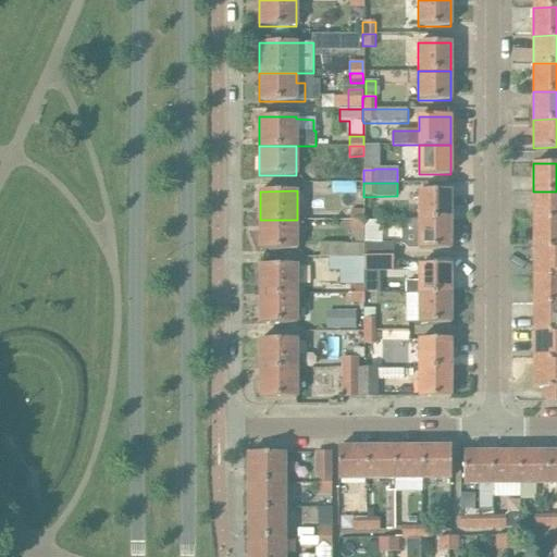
[(419,220),(450,220),(450,190),(419,190),(419,220)]
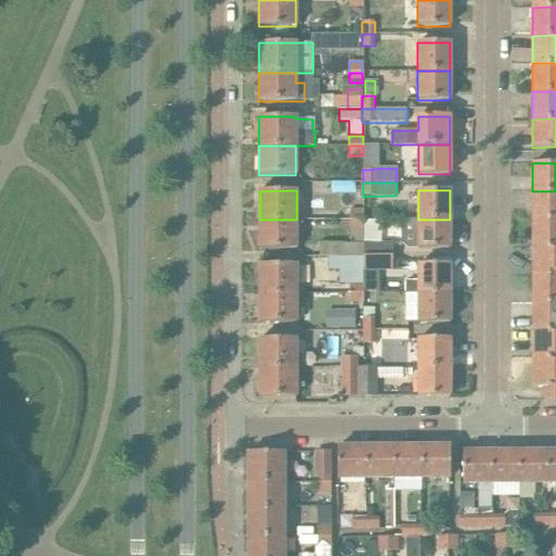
[(532,219),(555,218),(555,191),(532,191),(532,219)]
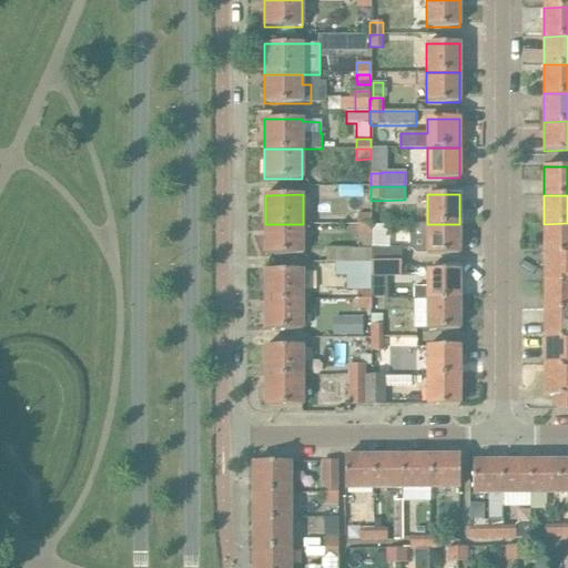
[(371,214),(357,214),(357,224),(371,224),(371,214)]
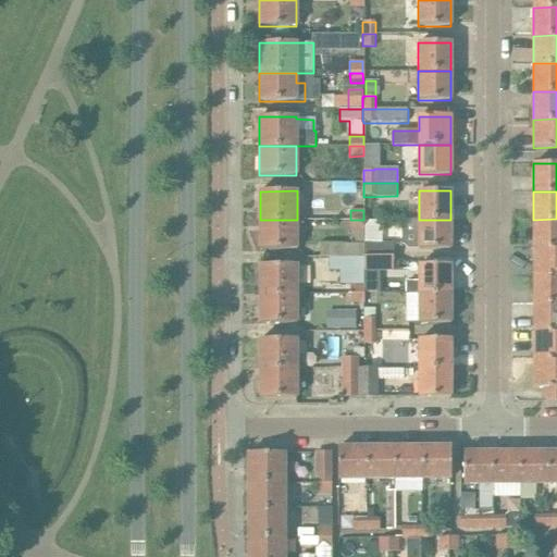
[(556,219),(533,220),(533,248),(556,247),(556,219)]
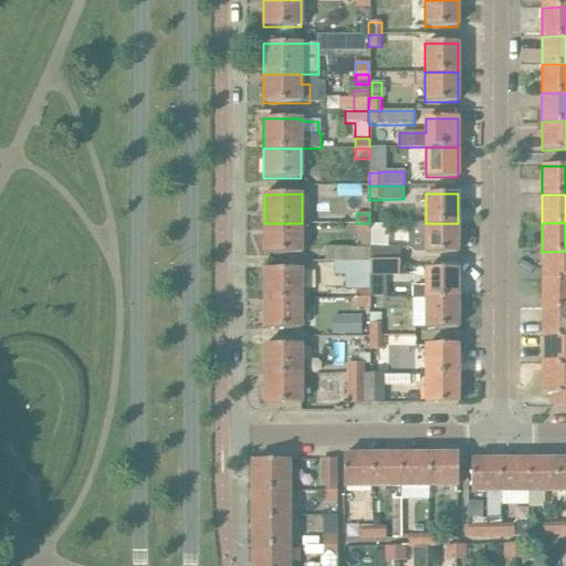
[(302,253),(302,223),(264,223),(264,253),(302,253)]
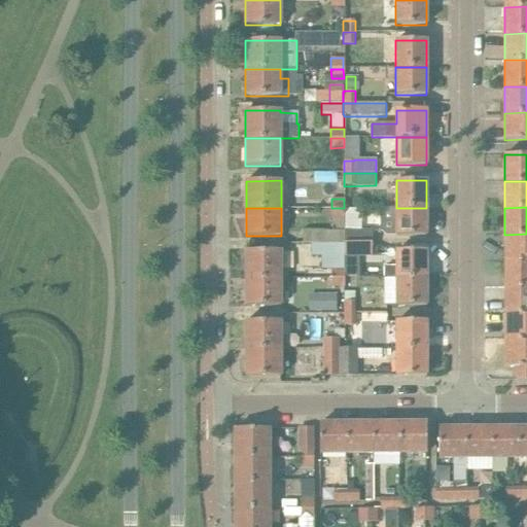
[(344,243),(344,231),(344,208),(331,208),(331,219),(334,219),(334,231),(303,231),(303,244),(312,244),(344,243)]
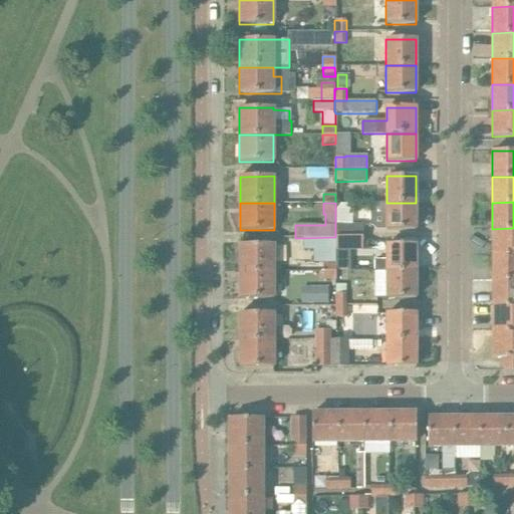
[(371,203),(371,225),(377,230),(416,230),(416,203),(387,203),(371,203)]
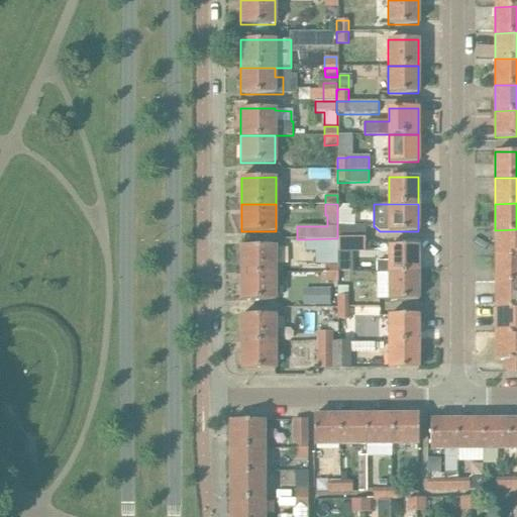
[(337,226),(337,238),(366,238),(366,226),(337,226)]
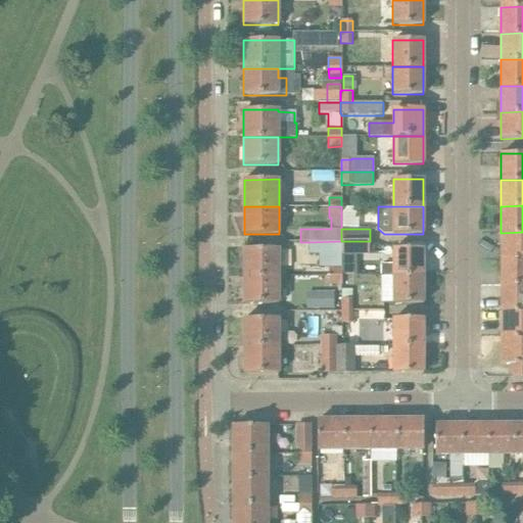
[(522,232),(501,233),(501,258),(522,258),(522,257),(522,232)]
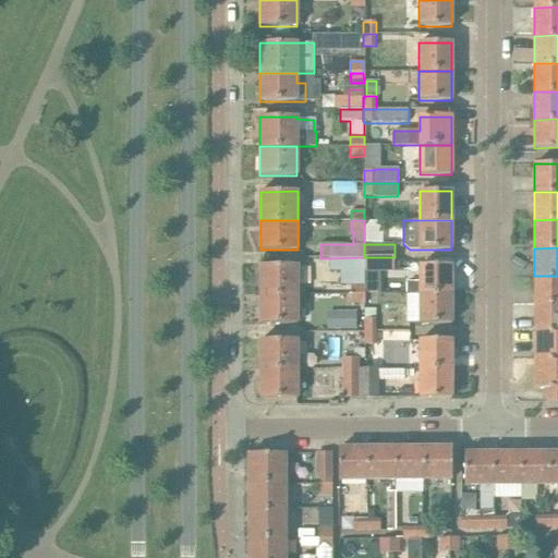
[(365,286),(365,271),(365,269),(364,257),(330,258),(330,271),(340,271),(340,286),(351,286),(365,286)]
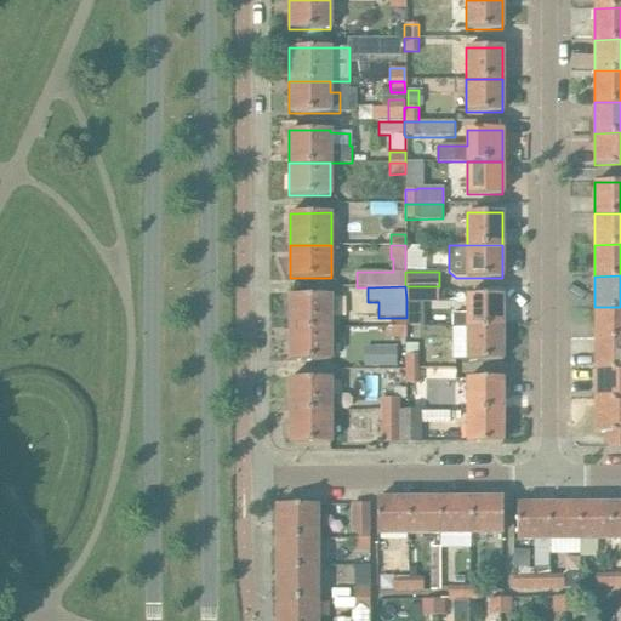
[(405,286),(406,300),(406,302),(439,302),(439,286),(405,286)]
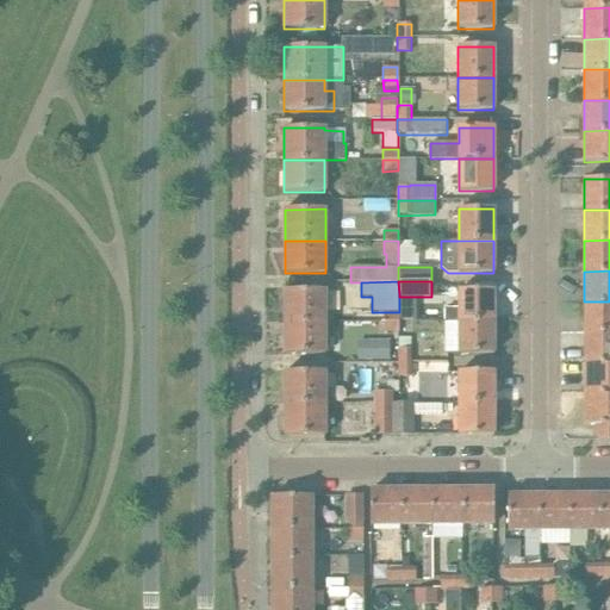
[(285,323),(325,322),(324,291),(285,291),(285,323)]
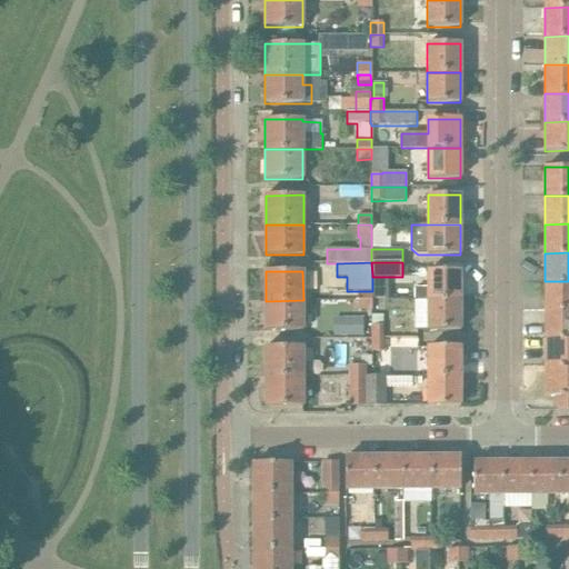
[(415,300),(428,300),(460,300),(460,271),(428,271),(428,288),(415,288),(415,300)]
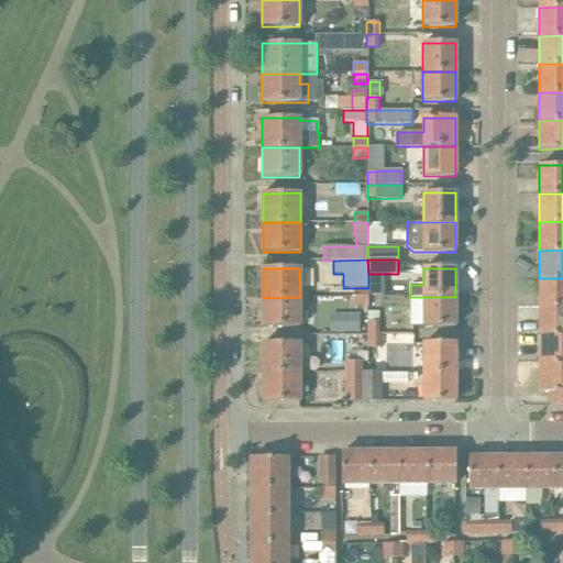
[(562,277),(539,278),(539,307),(562,306),(562,277)]
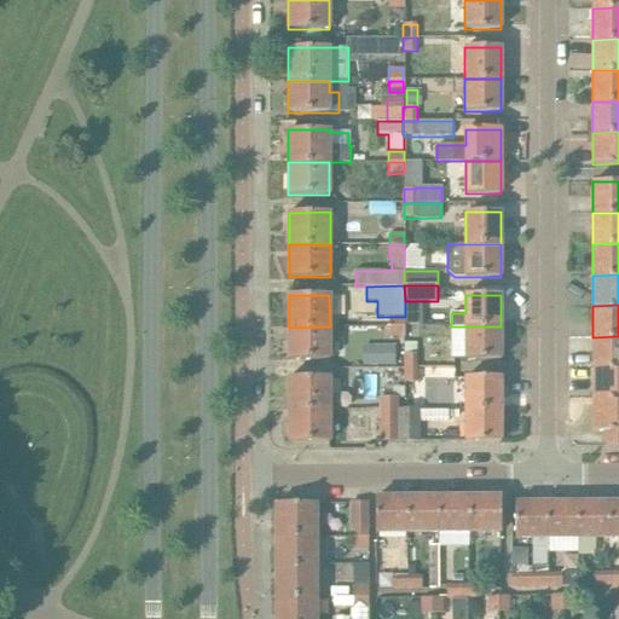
[(405,327),(405,317),(389,317),(389,327),(405,327)]
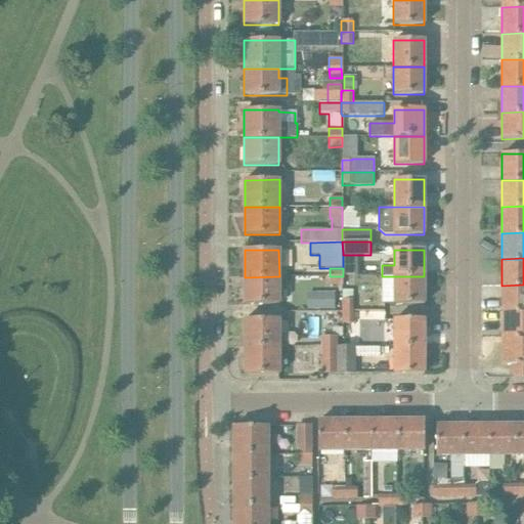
[(279,276),(245,277),(245,304),(279,304),(279,276)]
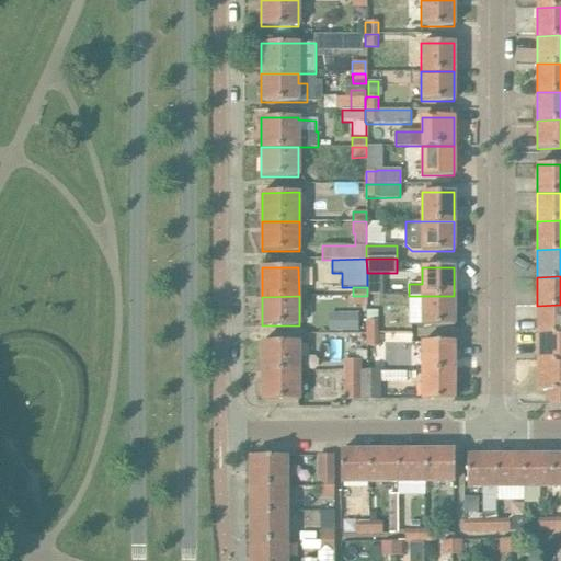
[(367,307),(367,296),(353,296),(353,307),(367,307)]
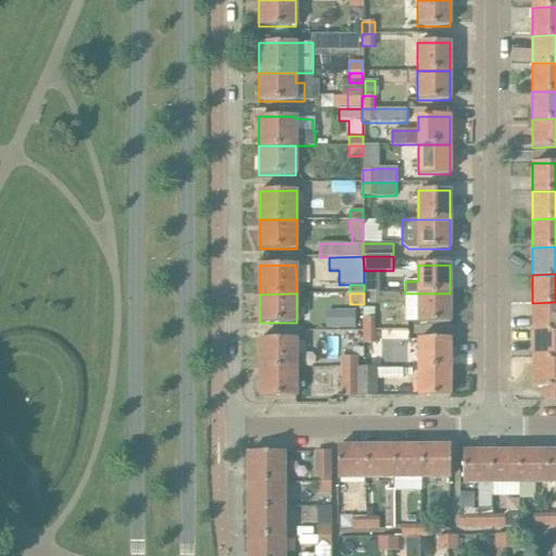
[(450,323),(450,293),(418,293),(418,323),(450,323)]
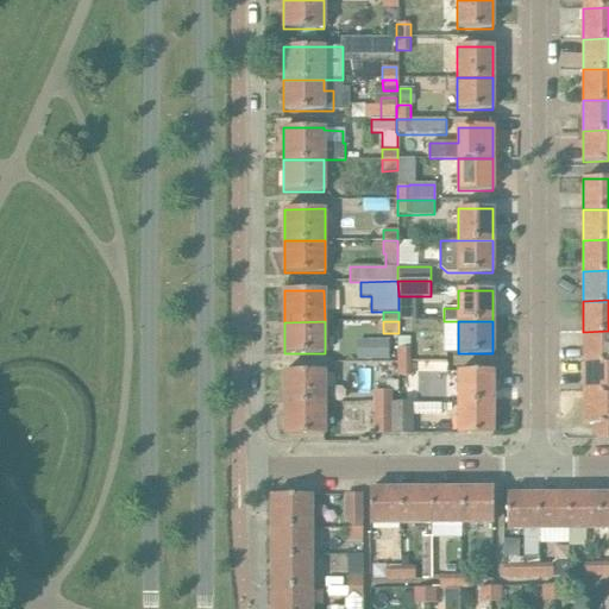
[(608,331),(583,332),(583,363),(608,362),(608,331)]
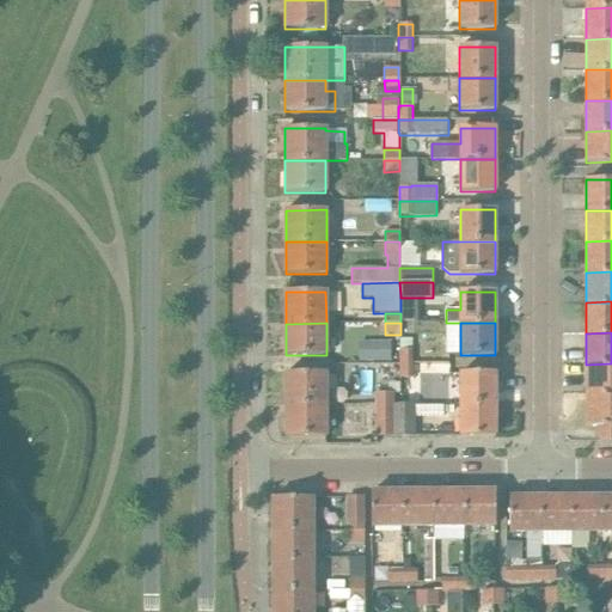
[(390,342),(360,342),(360,361),(390,361),(390,342)]
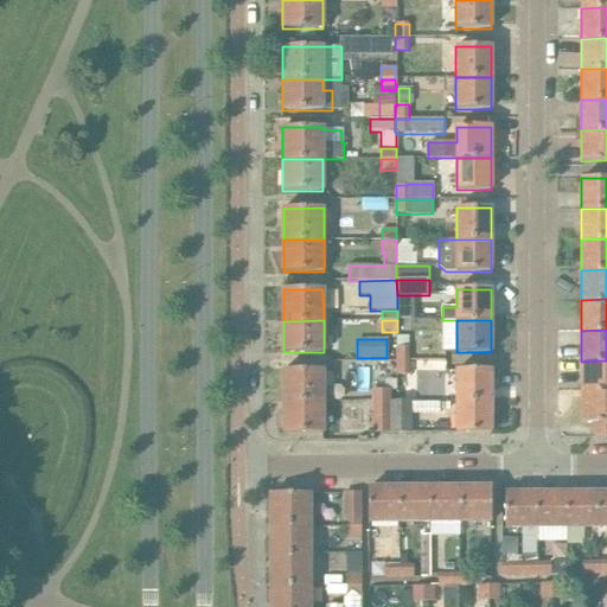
[(397,346),(397,360),(407,360),(407,346),(397,346)]
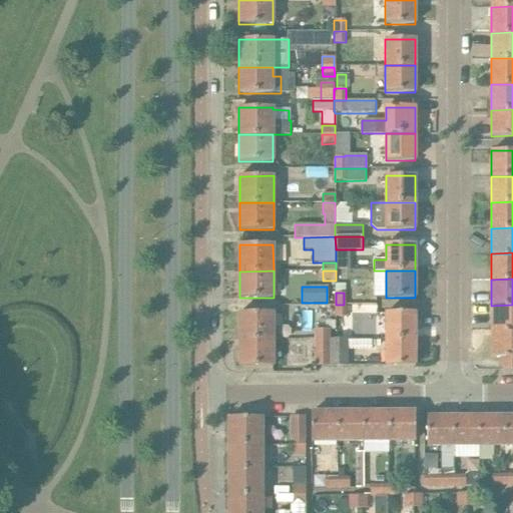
[(344,305),(336,305),(336,317),(344,317),(344,305)]
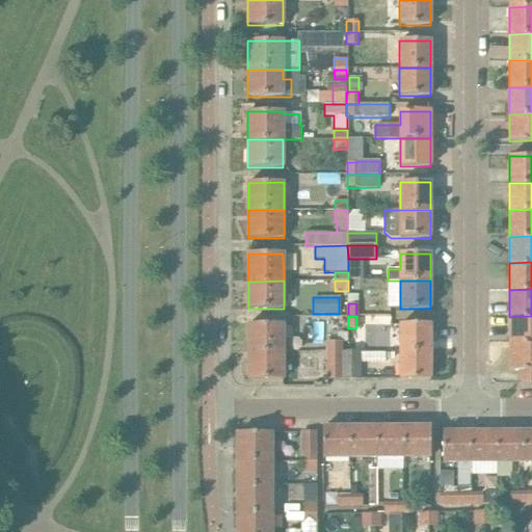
[(531,343),(531,316),(509,317),(510,343),(531,343)]
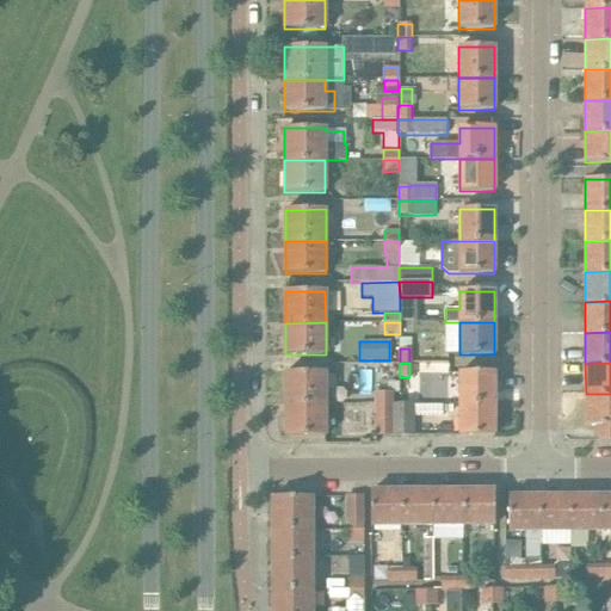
[(285,372),(285,405),(326,405),(325,372),(285,372)]
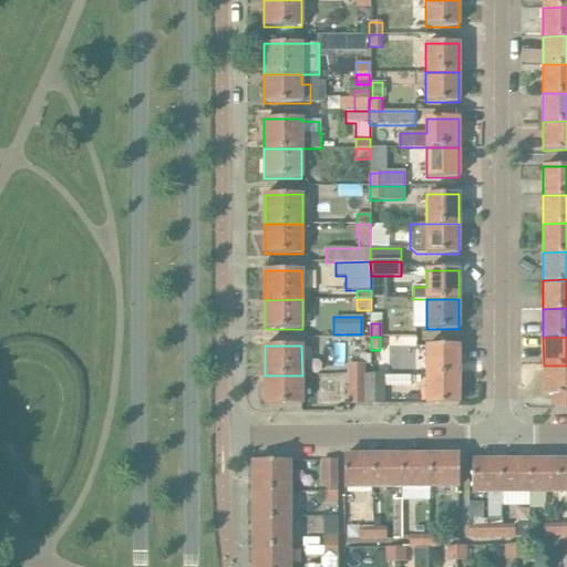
[(426,346),(426,375),(459,375),(459,346),(426,346)]
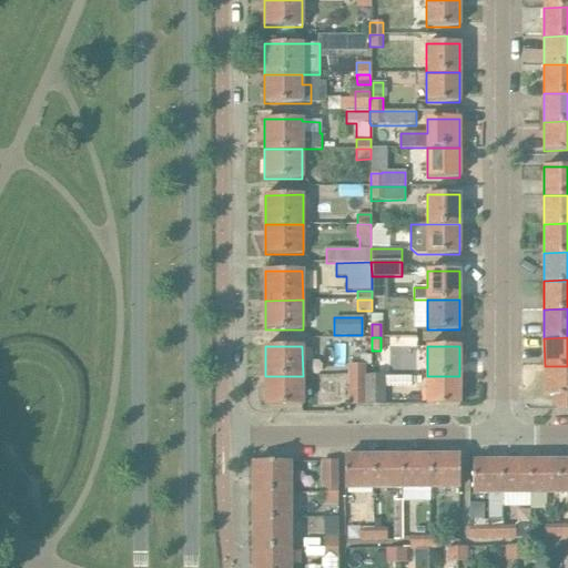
[(350,365),(350,375),(366,375),(366,365),(350,365)]
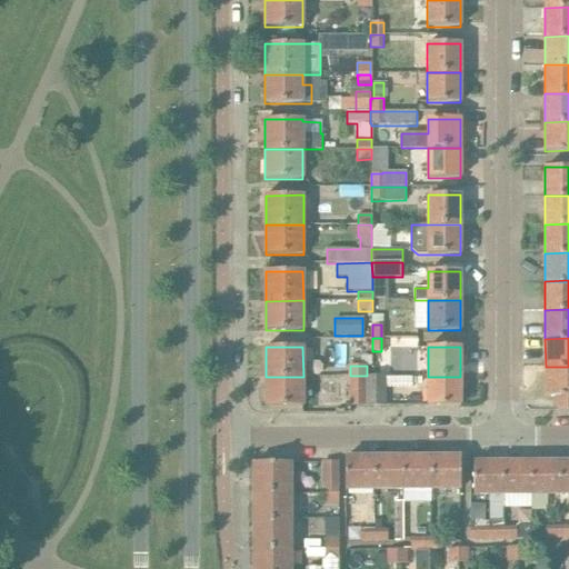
[(568,367),(546,367),(546,397),(558,396),(558,409),(568,409),(568,367)]
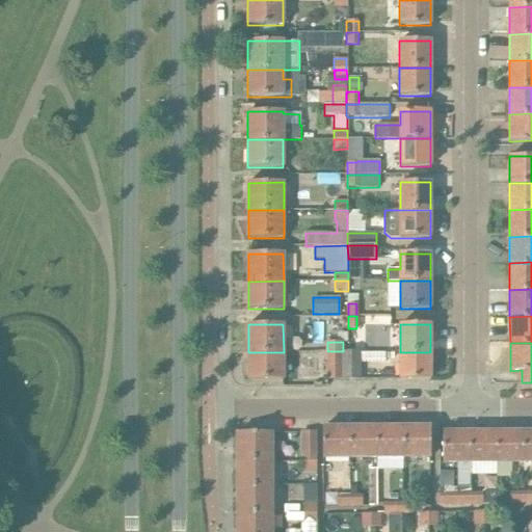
[(327,351),(327,379),(343,379),(343,351),(327,351)]
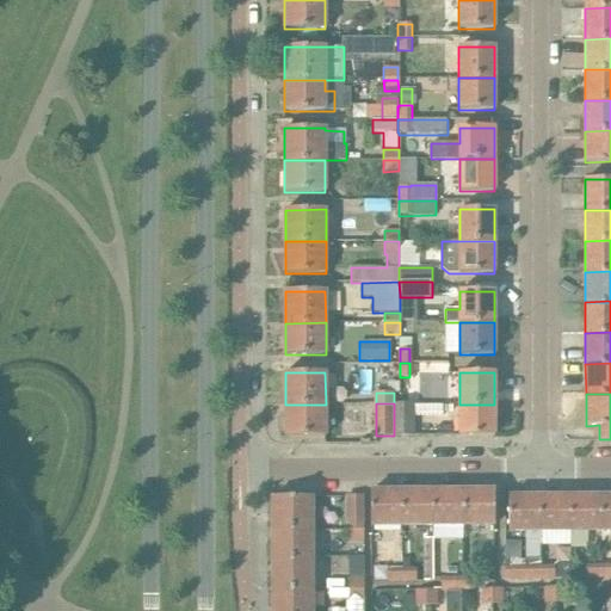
[(414,403),(394,403),(394,436),(414,436),(414,403)]
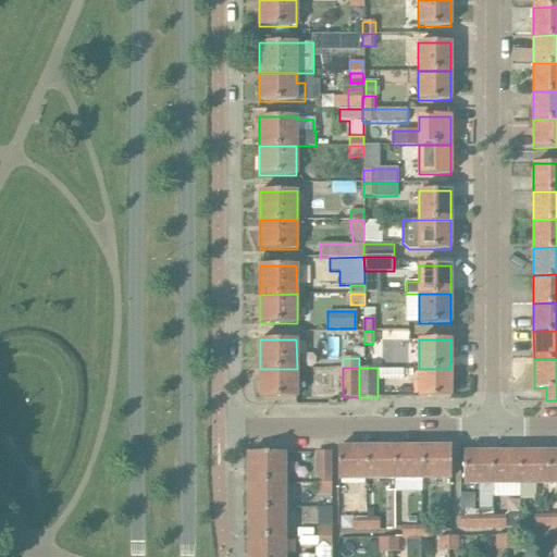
[(297,369),(260,369),(260,398),(297,398),(297,369)]
